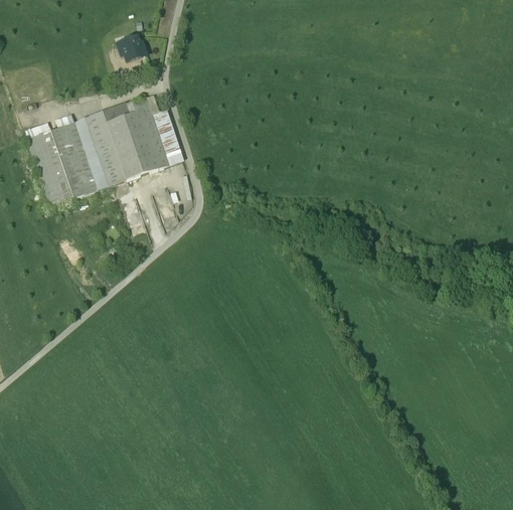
[(138,37),(120,43),(124,55),(127,54),(129,60),(147,54),(142,41),(140,42),(138,37)]
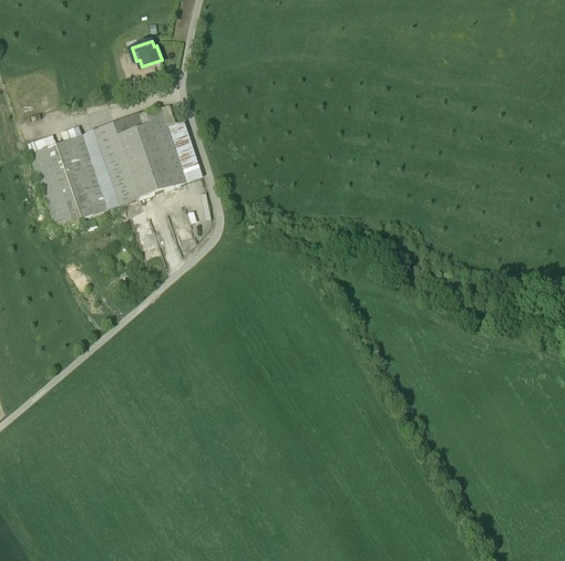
[(68,106),(70,115),(90,110),(88,102),(68,106)]
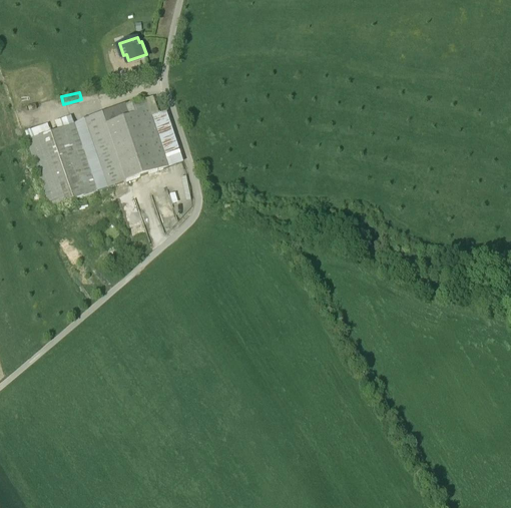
[(154,93),(127,103),(130,113),(107,121),(126,178),(182,158),(166,110),(160,110),(154,93)]
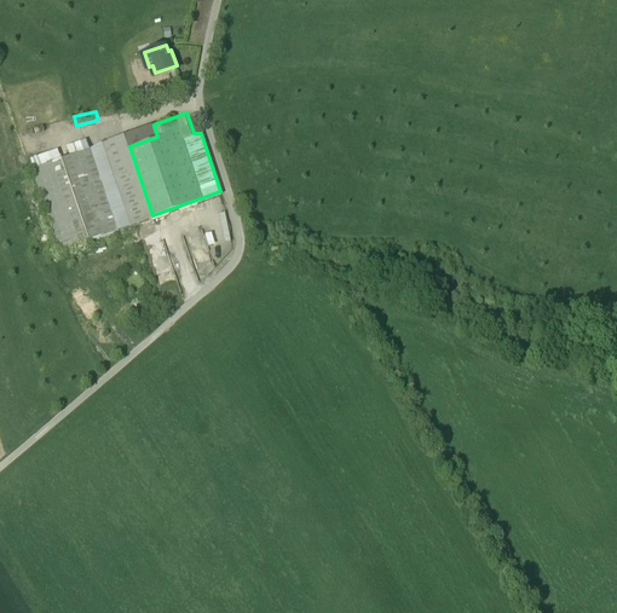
[(64,244),(153,215),(130,146),(125,133),(38,162),(64,244)]
